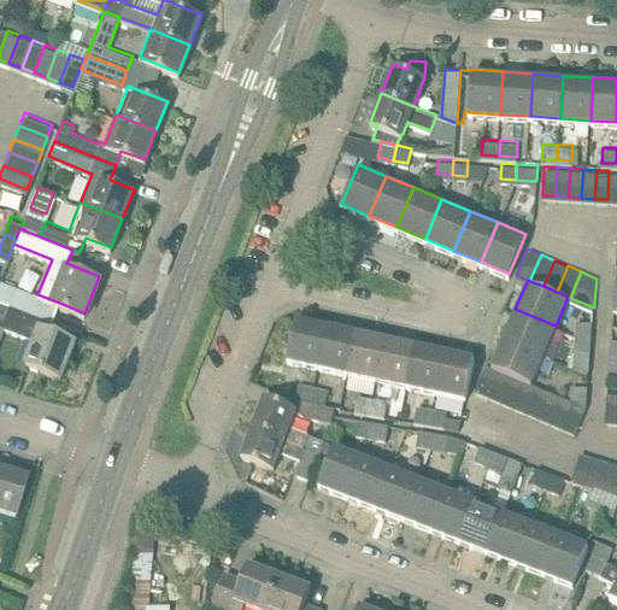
[(0,298),(11,303),(17,287),(3,281),(0,286),(0,298)]
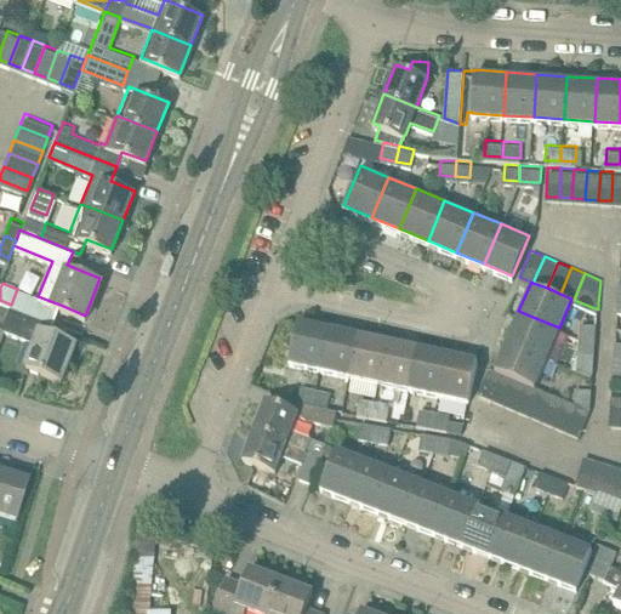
[(0,334),(3,328),(35,340),(27,364),(62,377),(75,341),(62,335),(66,327),(11,305),(0,300),(0,334)]
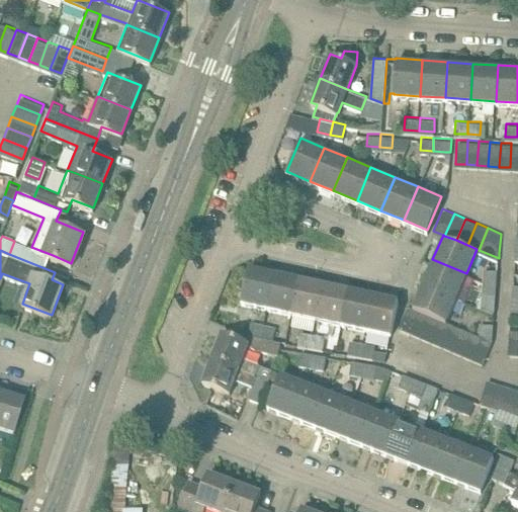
[(432,259),(423,282),(456,296),(466,273),(432,259)]
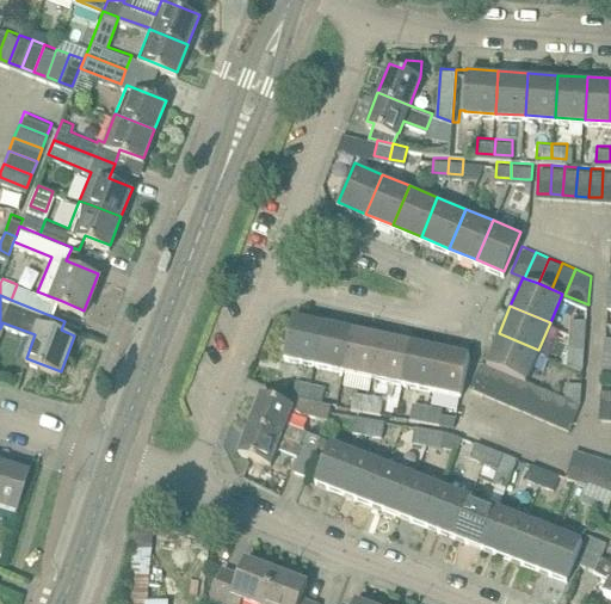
[(284,355),(314,361),(322,319),(294,313),(284,355)]
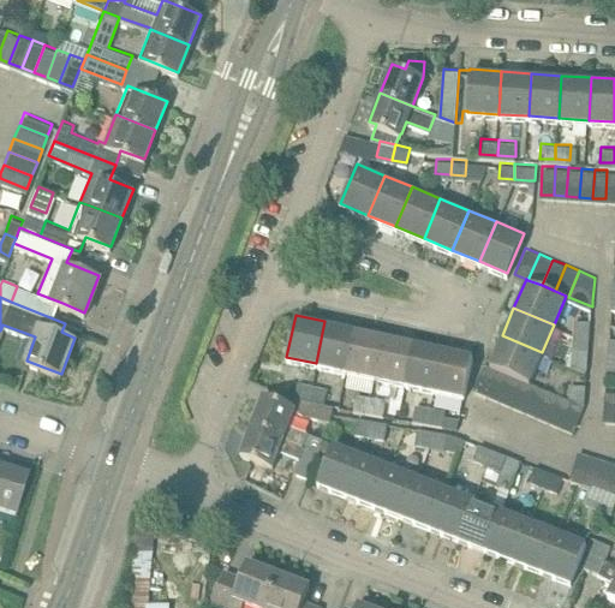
[(573,317),(573,333),(590,334),(590,319),(573,317)]
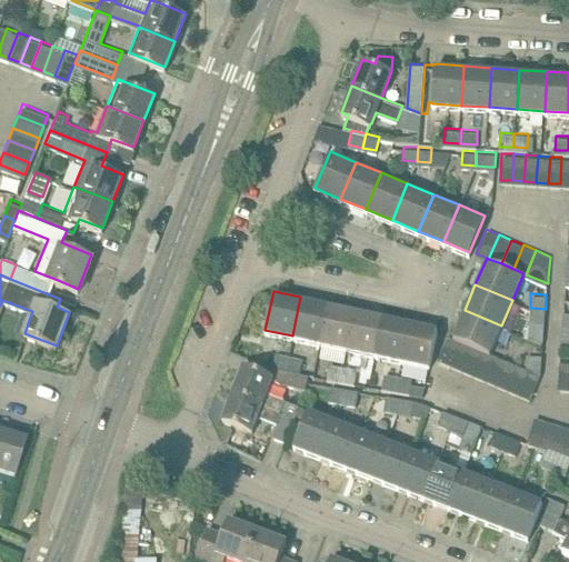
[(320,341),(328,303),(300,297),(292,335),(320,341)]
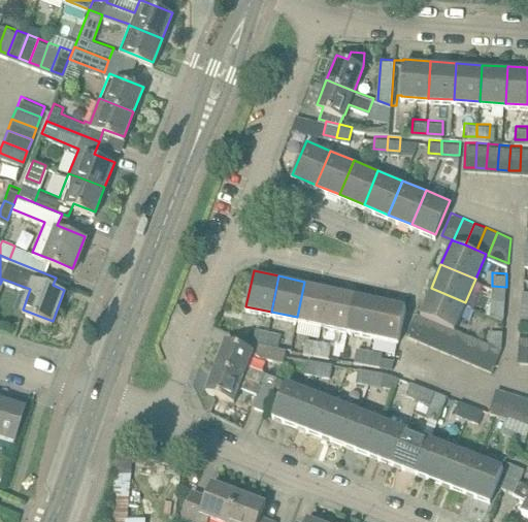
[(297,317),(322,323),(330,287),(304,282),(297,317)]
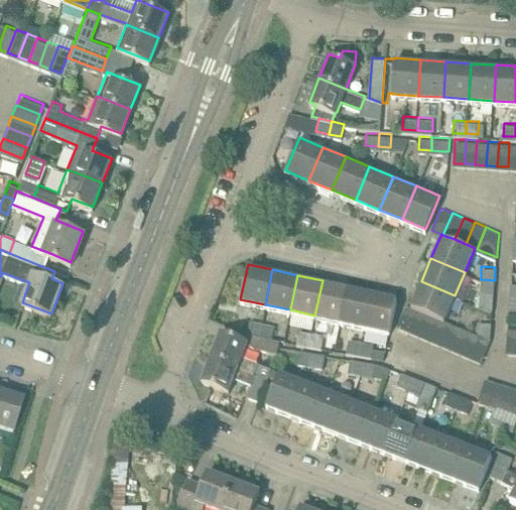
[(494,292),(495,280),(481,279),(480,291),(494,292)]
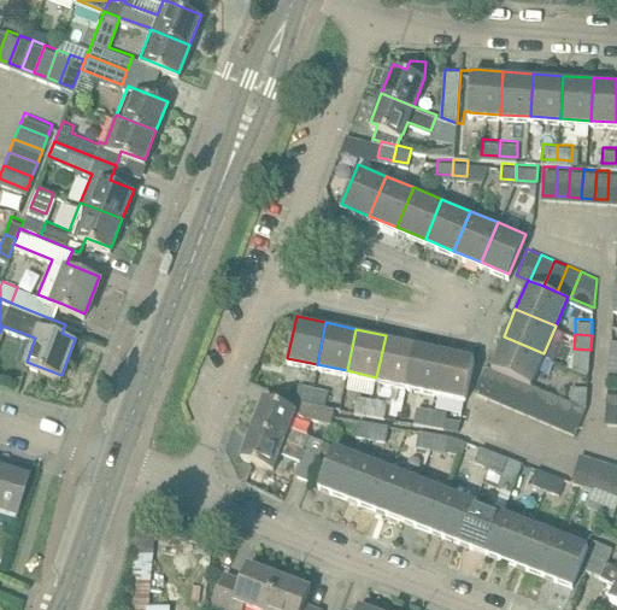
[(376,377),(406,383),(415,341),(386,335),(376,377)]
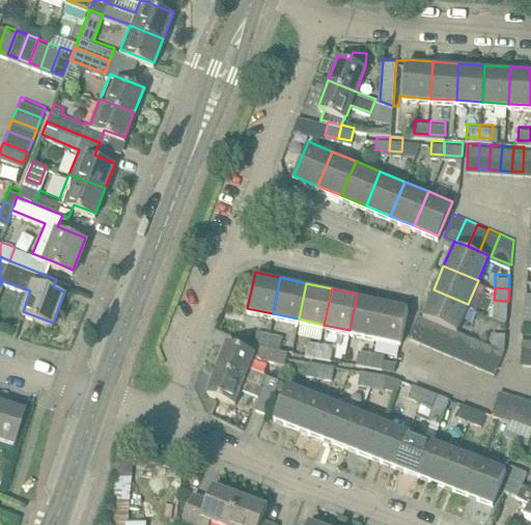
[(440,321),(450,325),(457,328),(468,304),(434,289),(423,313),(428,315),(440,321)]
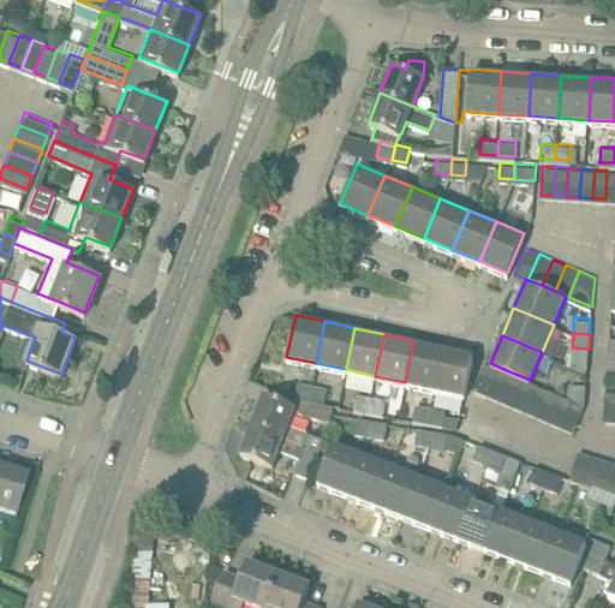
[(405,382),(434,388),(443,346),(413,340),(405,382)]
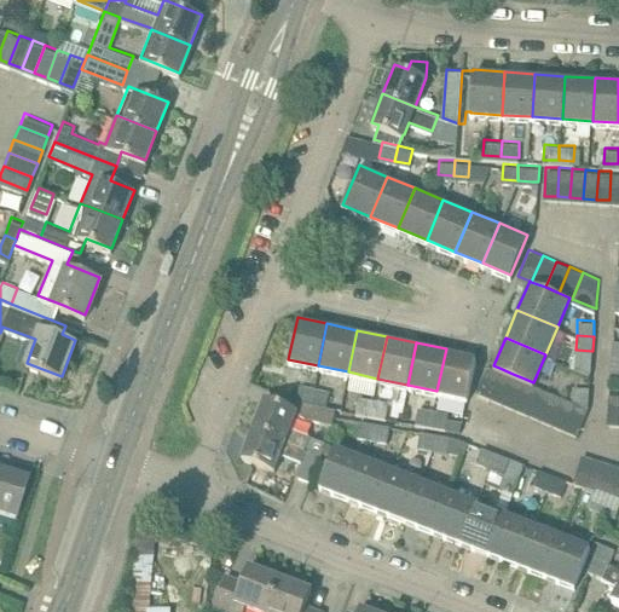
[(446,348),(437,391),(467,398),(476,356),(446,348)]
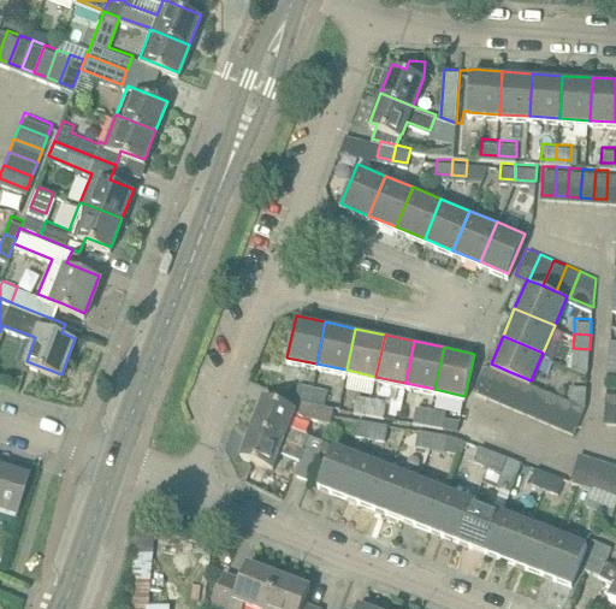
[(474,388),(486,392),(497,366),(491,364),(485,361),(474,388)]
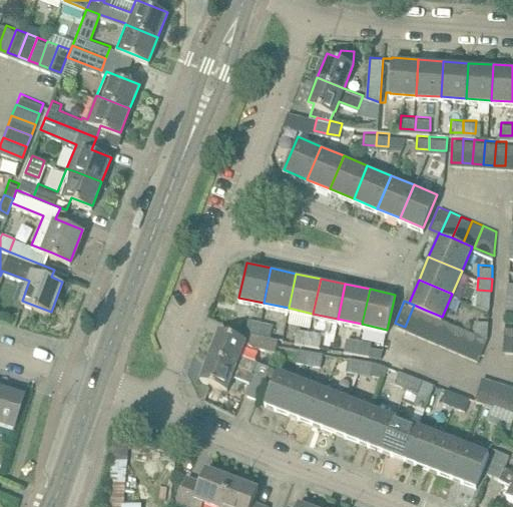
[(415,331),(425,310),(414,305),(405,327),(415,331)]
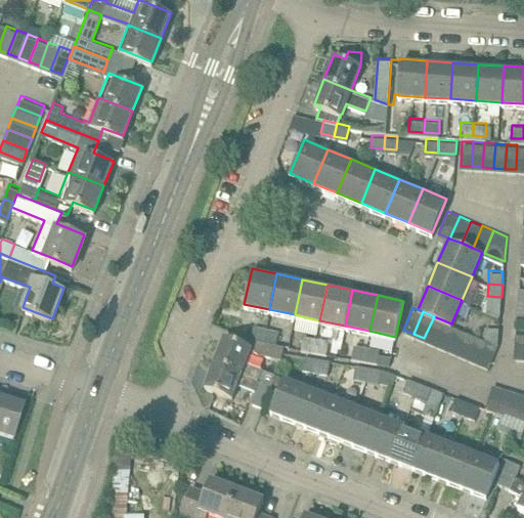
[(424,338),(435,343),(444,320),(434,316),(424,338)]
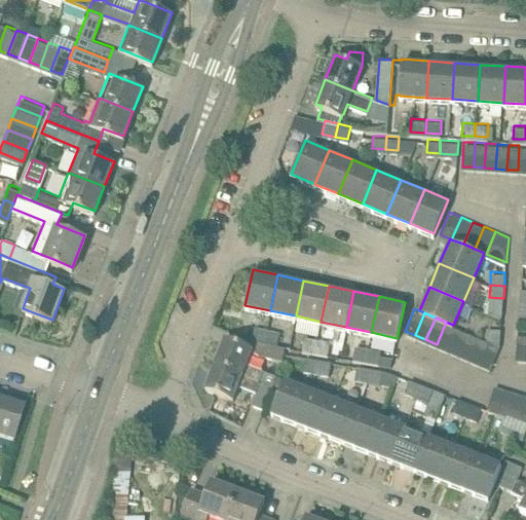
[(446,322),(437,344),(447,348),(456,326),(453,325),(446,322)]
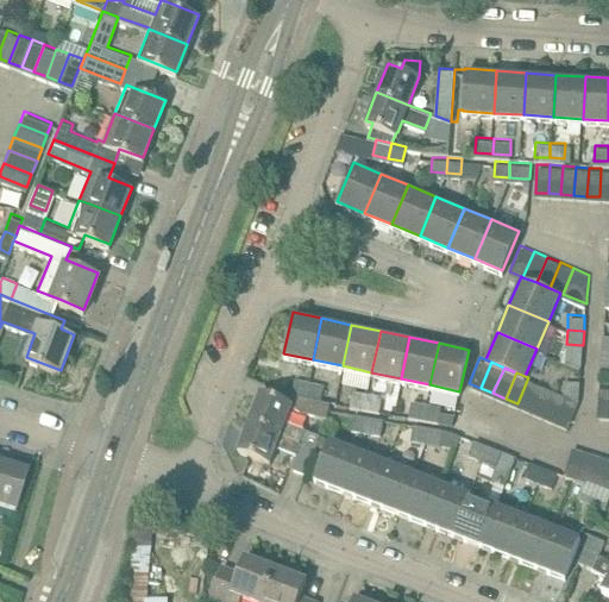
[(292,390),(307,394),(309,378),(295,375),(292,390)]
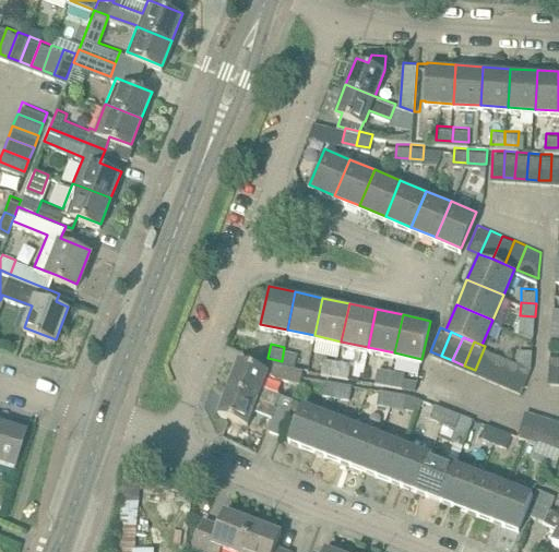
[(475,370),(486,374),(497,351),(485,346),(475,370)]
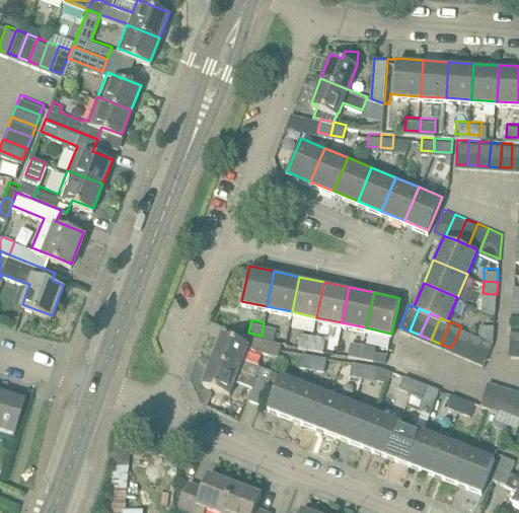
[(479,334),(482,335),(493,340),(494,322),(480,321),(479,334)]
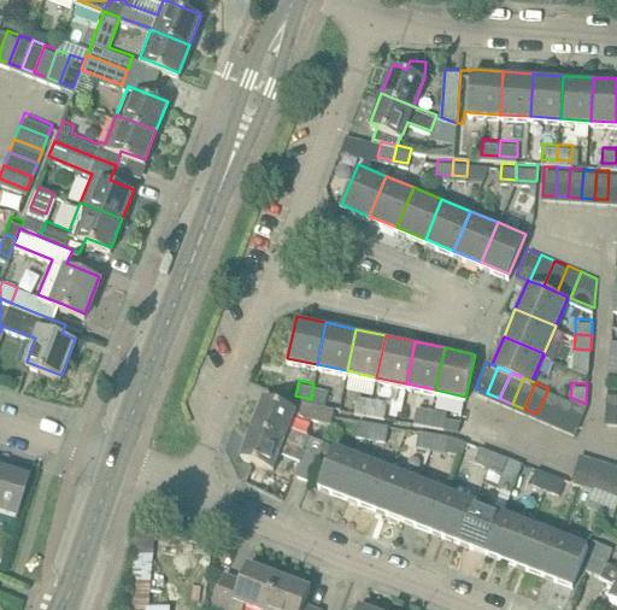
[(313,383),(311,399),(325,402),(329,387),(313,383)]
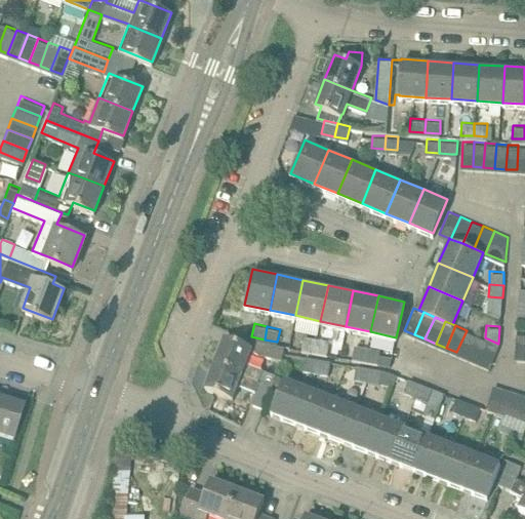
[(477,334),(467,330),(456,352),(468,357),(477,334)]
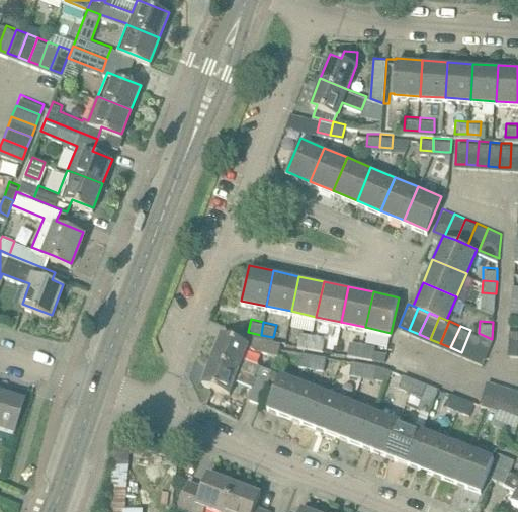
[(261,335),(248,332),(244,331),(235,327),(232,335),(222,331),(211,355),(240,366),(268,377),(272,366),(243,355),(248,343),(255,345),(255,346),(278,352),(281,339),(273,337),(261,335)]
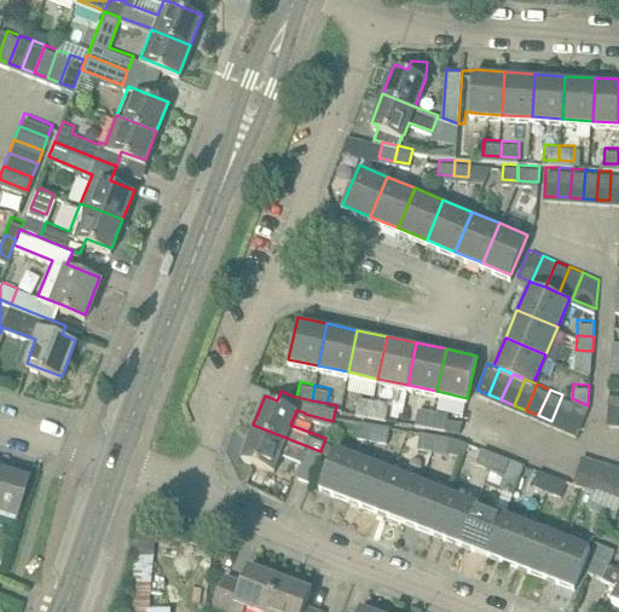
[(607,421),(618,421),(618,392),(609,392),(607,421)]
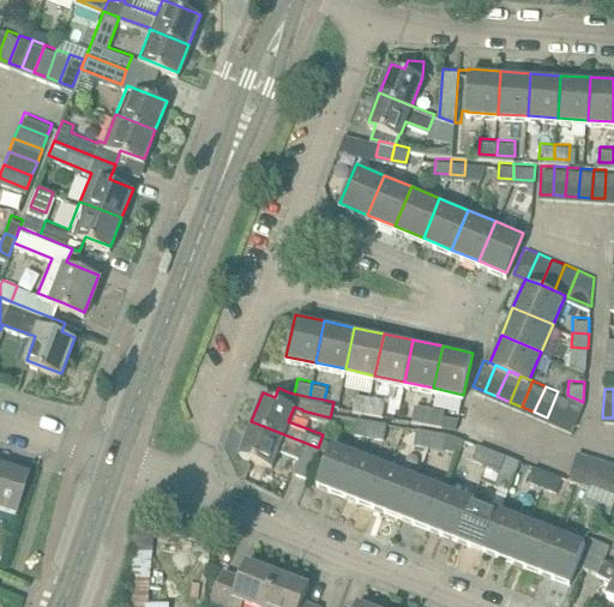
[(354,406),(368,408),(371,392),(356,390),(354,406)]
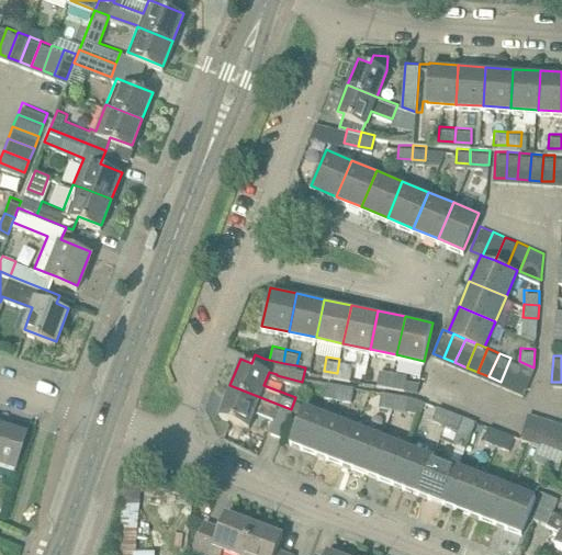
[(501,382),(512,386),(521,362),(519,361),(510,358),(501,382)]
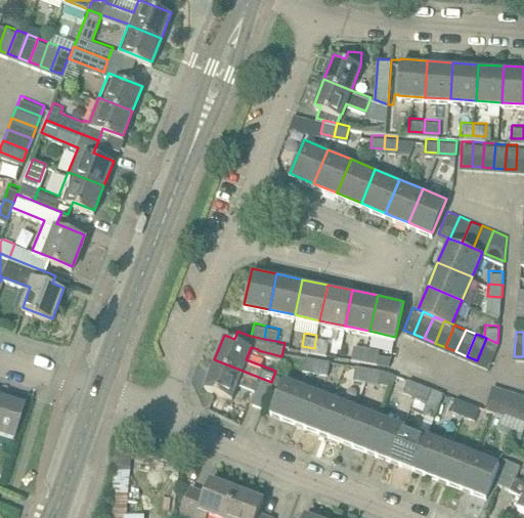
[(316,335),(314,348),(326,350),(330,338),(316,335)]
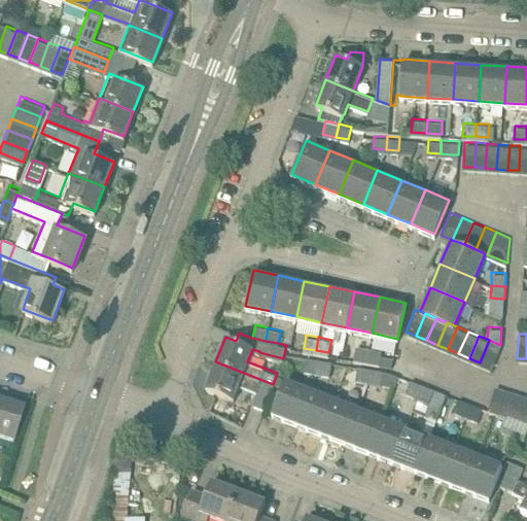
[(500,345),(489,340),(480,362),(491,368),(500,345)]
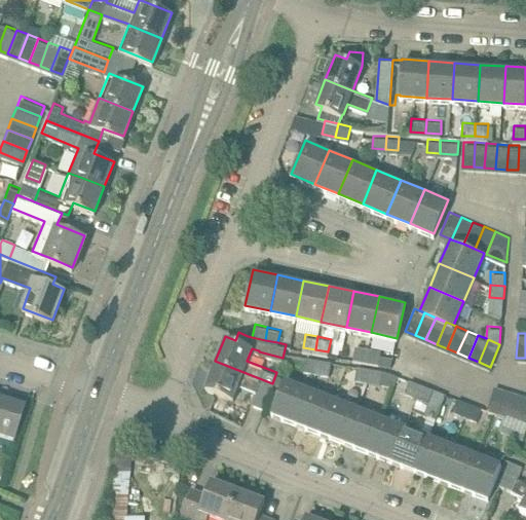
[(353,357),(366,359),(369,345),(355,343),(353,357)]
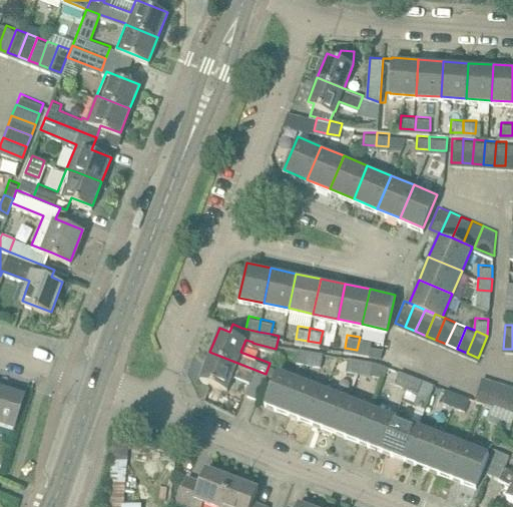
[(360,337),(357,350),(370,352),(372,340),(360,337)]
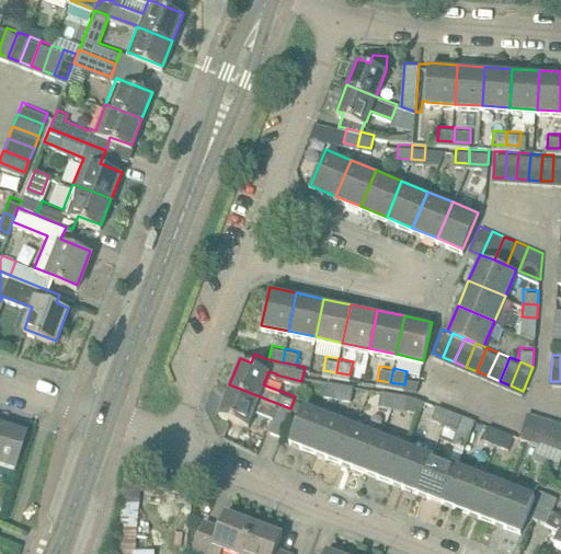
[(338,394),(340,380),(327,378),(324,392),(338,394)]
